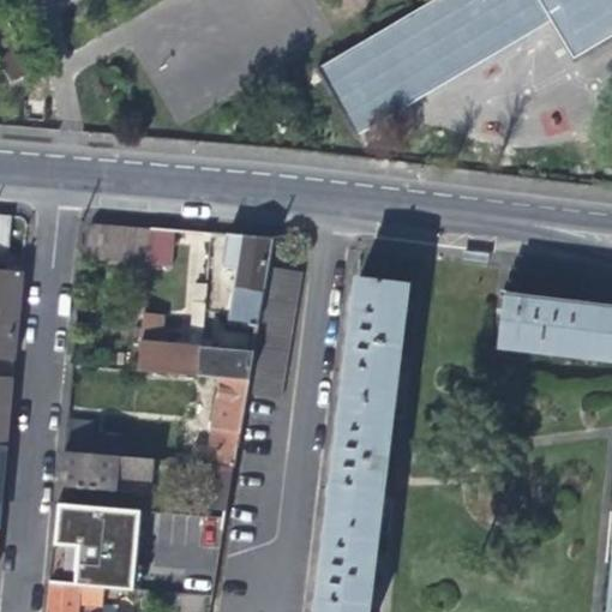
[(351,130),(549,12),(574,53),(611,30),(611,0),(431,0),(316,69),(351,130)]
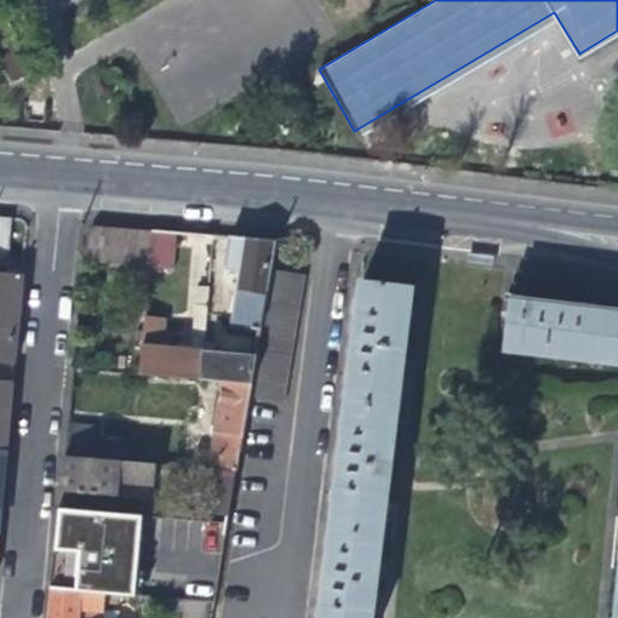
[(0,11),(0,62),(11,80),(34,67),(0,11)]
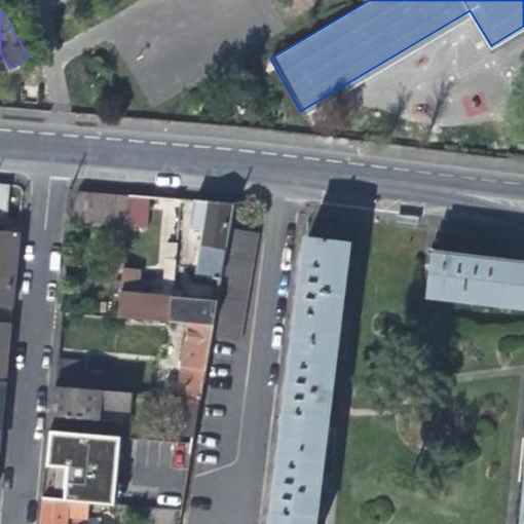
[(72,218),(126,223),(128,194),(83,189),(75,196),(73,210),(72,218)]
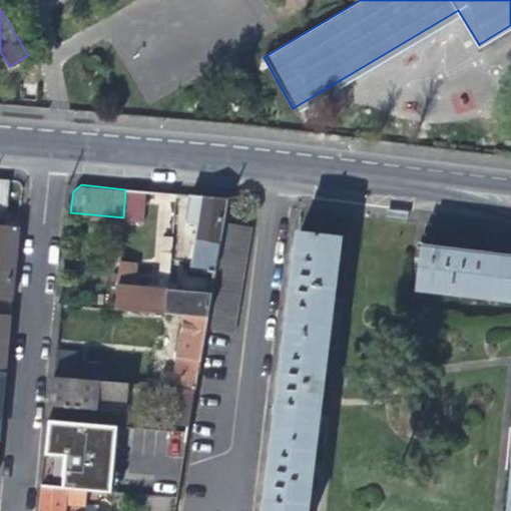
[(142,190),(125,189),(123,217),(123,219),(140,219),(142,190)]
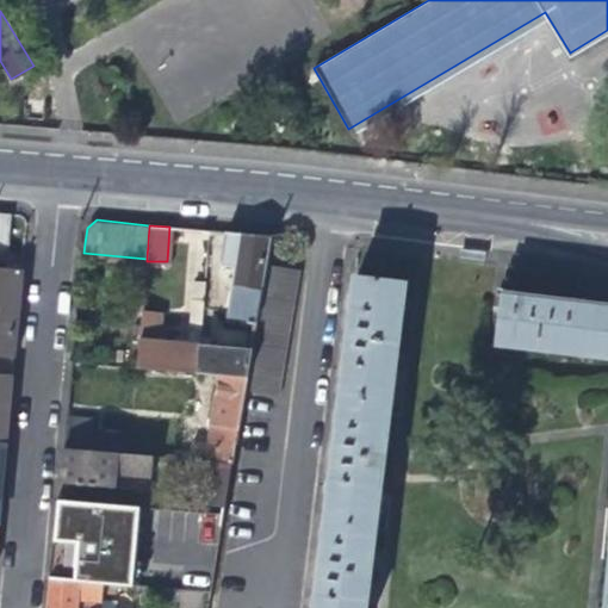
[(239,318),(259,321),(268,264),(273,235),(258,234),(241,233),(234,287),(243,289),(239,318)]
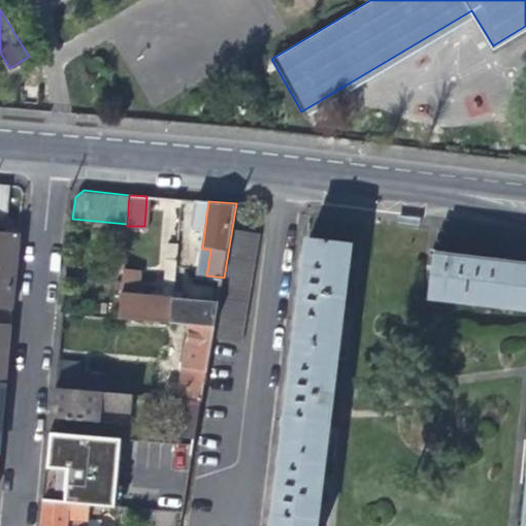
[(259,232),(232,228),(224,277),(220,300),(216,326),(215,336),(242,340),(259,232)]
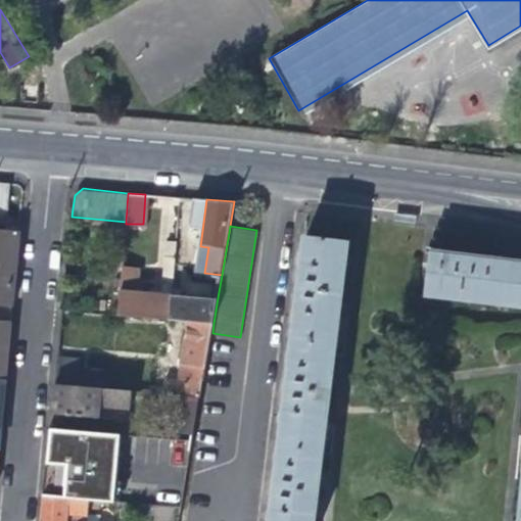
[(0,229),(0,305),(12,306),(16,264),(20,231),(0,229)]
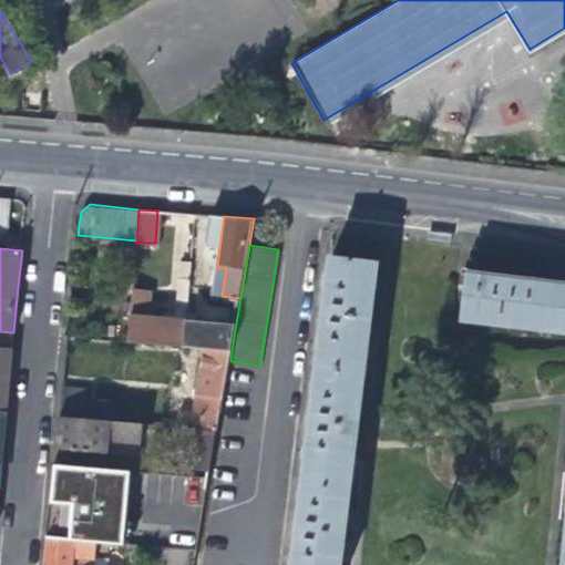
[(365,370),(378,262),(331,256),(325,310),(318,363),(365,370)]
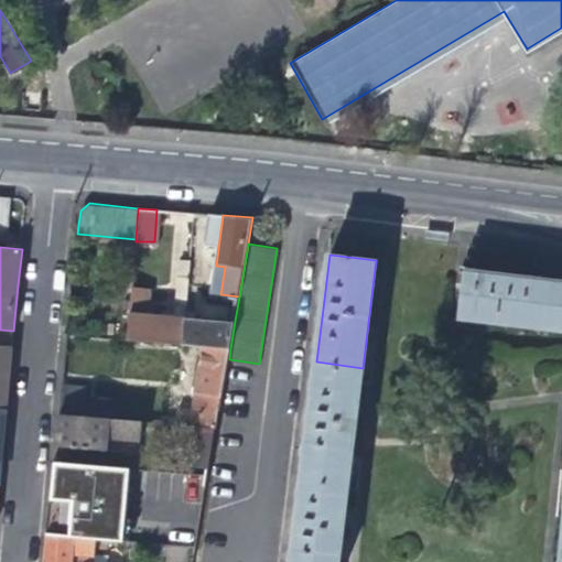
[(130,339),(183,344),(184,316),(188,257),(177,257),(173,315),(162,314),(144,313),(146,291),(133,290),(130,339)]
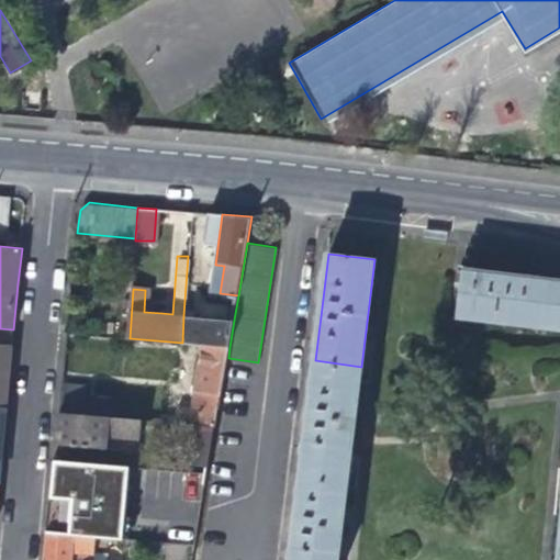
[(540,325),(546,278),(503,273),(461,268),(456,308),(455,314),(540,325)]
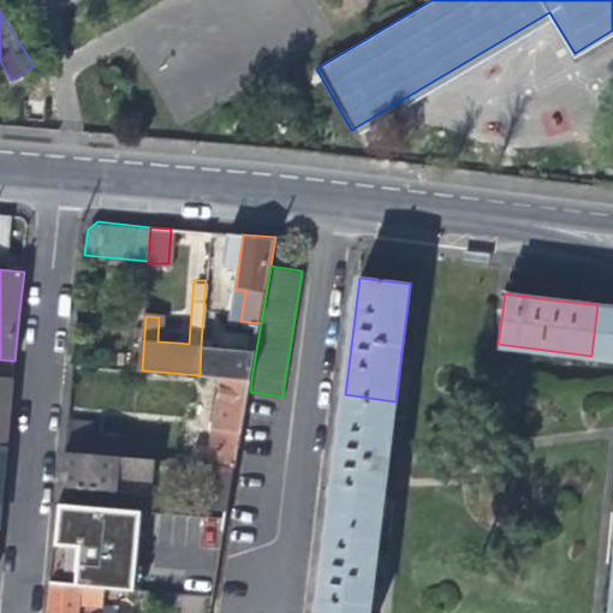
[(612,307),(597,304),(591,356),(612,359),(612,307)]
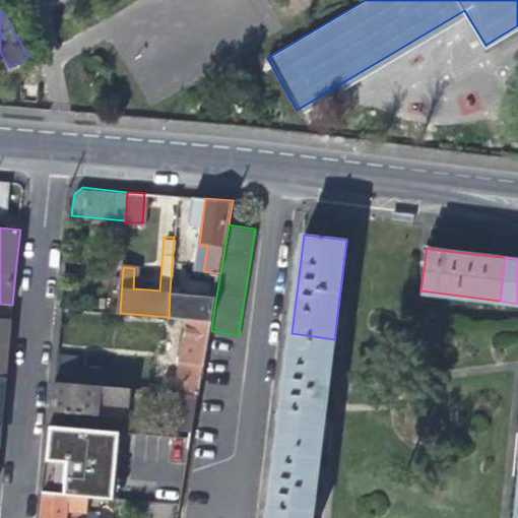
[(188,294),(170,292),(169,317),(187,319),(212,321),(216,296),(188,294)]
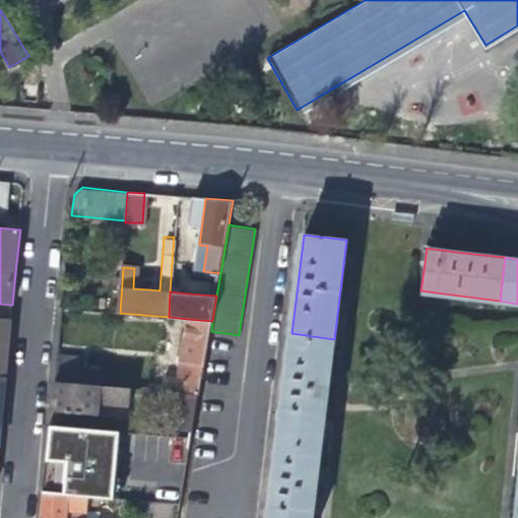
[(0,375),(5,376),(9,338),(12,305),(0,304),(0,375)]
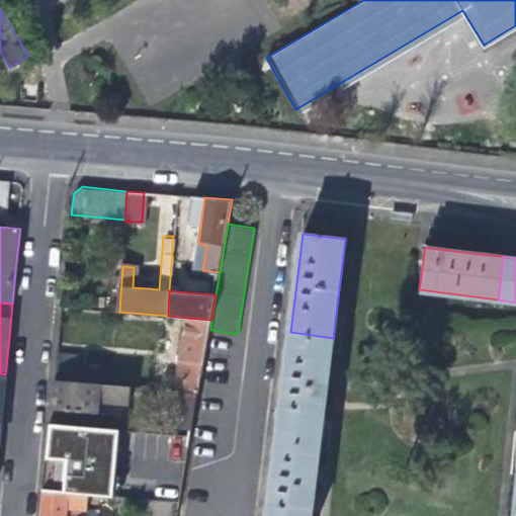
[(151,380),(151,388),(163,389),(196,392),(198,392),(210,330),(211,320),(186,318),(180,349),(174,382),(151,380)]
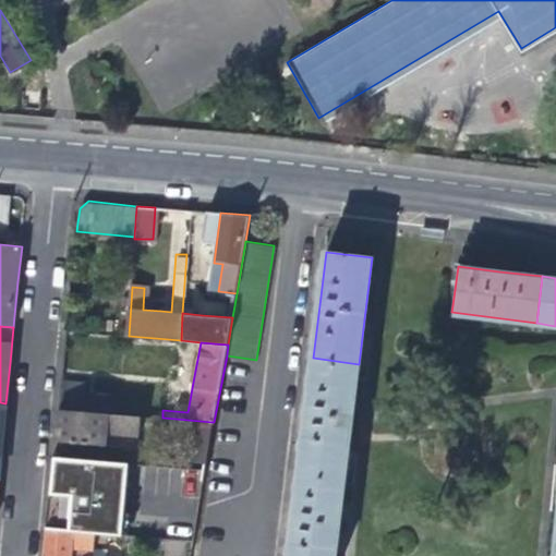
[(345,466),(359,364),(313,358),(305,410),(299,460),(345,466)]
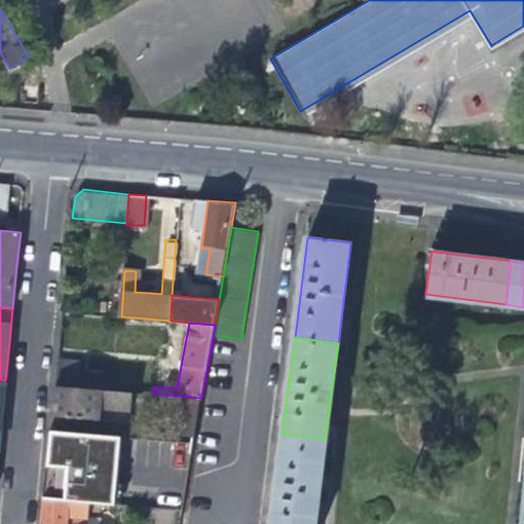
[(76,352),(59,351),(55,384),(90,387),(91,372),(75,370),(76,352)]
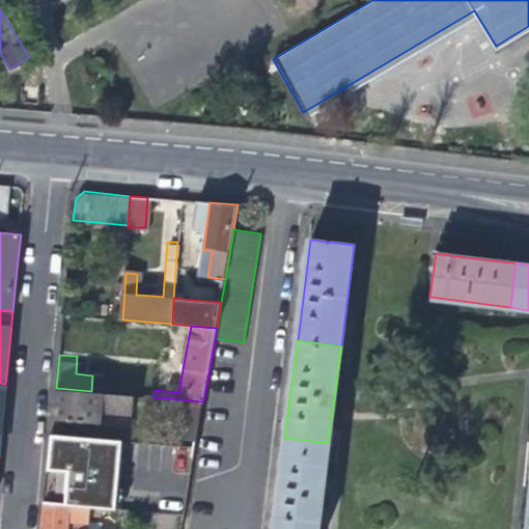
[(154,406),(155,397),(91,391),(56,388),(55,406),(54,418),(101,422),(103,408),(131,410),(131,404),(154,406)]
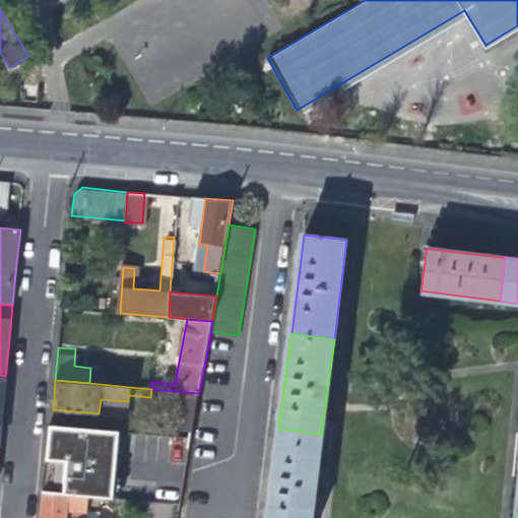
[(197,393),(164,390),(157,435),(189,438),(197,393)]
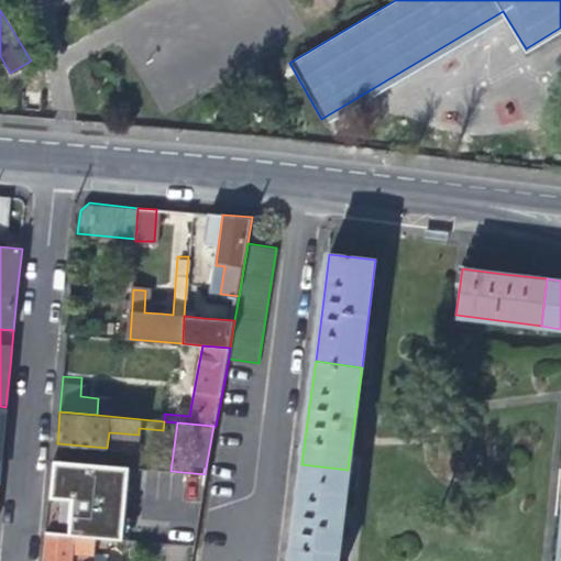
[(53,482),(51,507),(77,509),(78,507),(99,508),(99,512),(114,513),(119,466),(55,460),(53,482)]
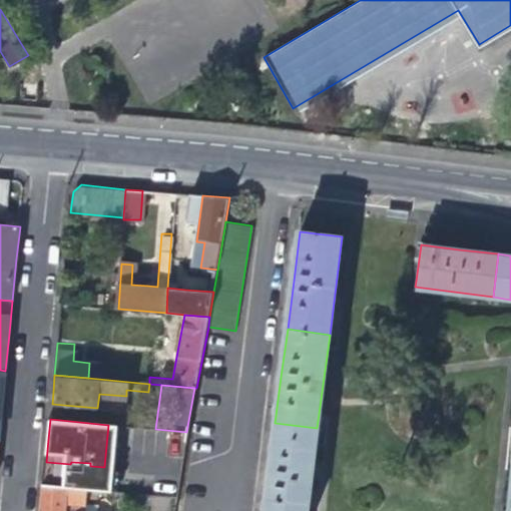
[(306,510),(317,428),(275,423),(268,475),(264,510),(306,510)]
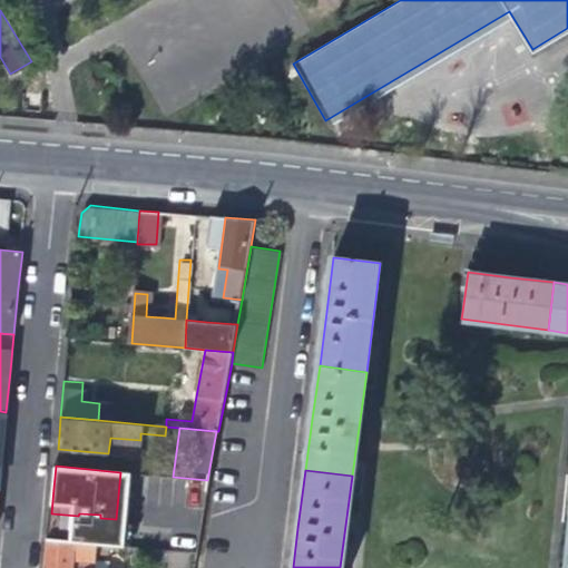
[(133,473),(120,472),(116,519),(114,544),(126,545),(133,473)]
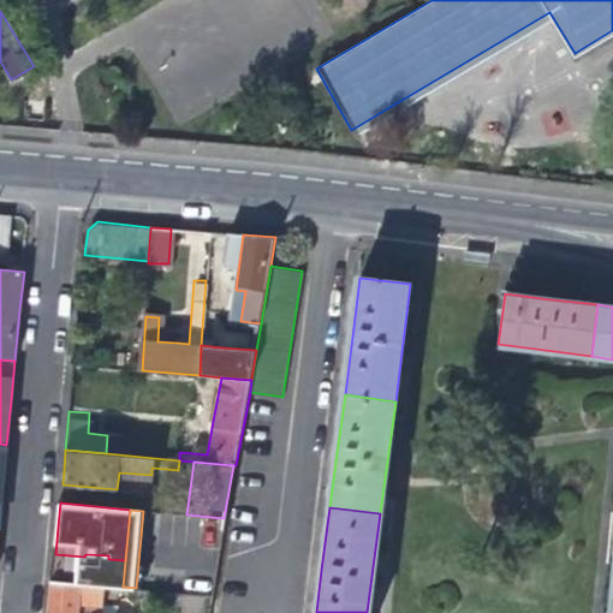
[(123,587),(125,560),(108,559),(108,555),(85,554),(84,557),(55,554),(53,581),(106,585),(123,587)]
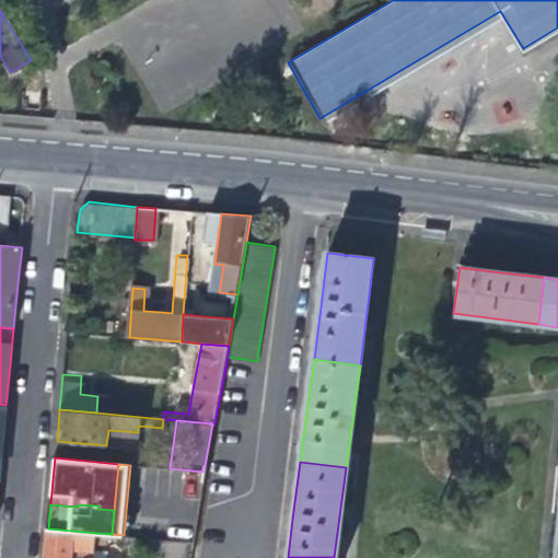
[(93,557),(96,533),(48,529),(46,548),(45,557),(93,557)]
